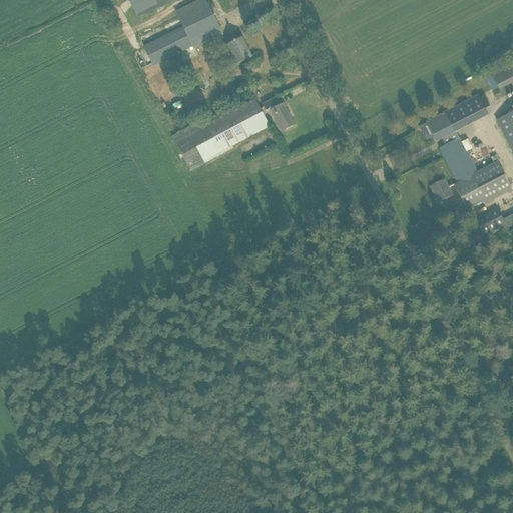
[(127,0),(137,18),(172,0),(127,0)]
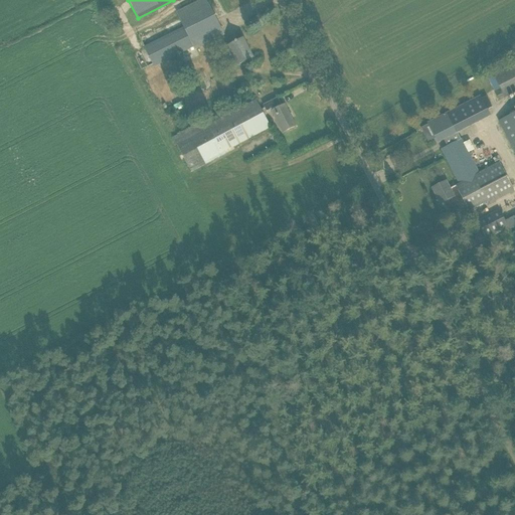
[(183,26),(144,47),(154,67),(193,47),(194,49),(214,39),(223,34),(205,0),(197,0),(195,1),(176,11),(178,16),(183,26)]
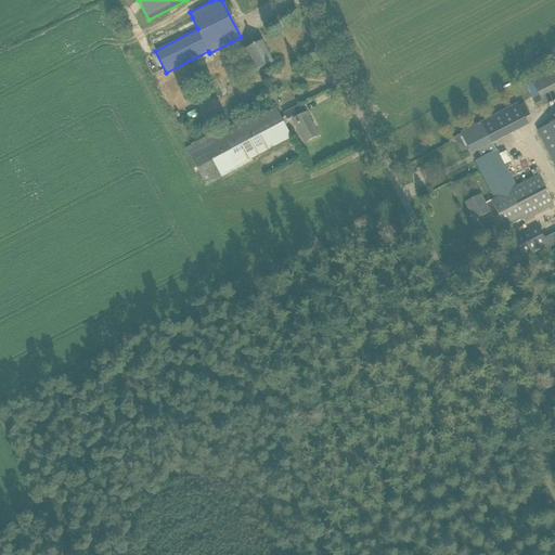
[(91,12),(86,14),(92,29),(98,27),(91,12)]
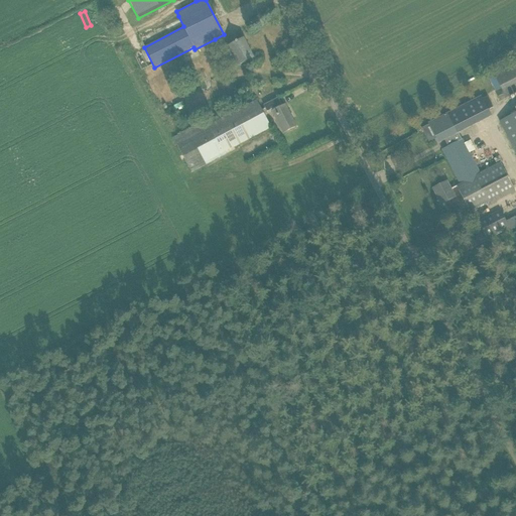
[(235,42),(229,46),(238,66),(253,57),(243,38),(238,41),(237,40),(235,41),(235,42)]
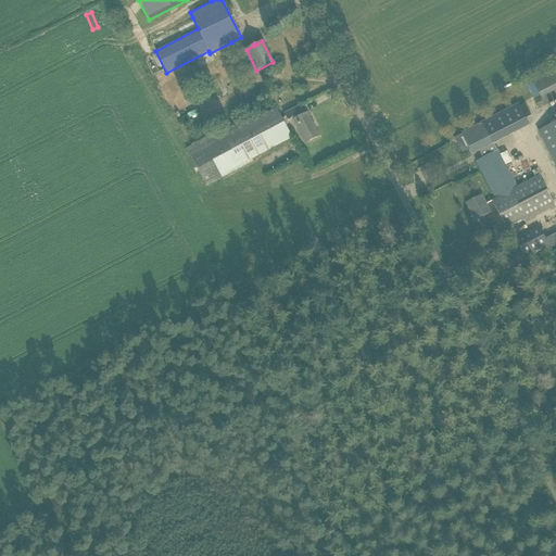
[(533,100),(539,110),(555,100),(555,66),(531,80),(540,97),(533,100)]
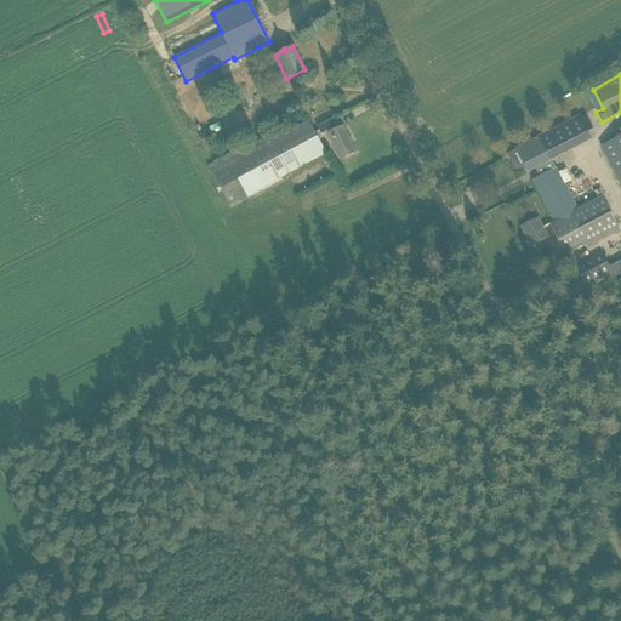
[(335,117),(318,125),(323,134),(339,125),(335,117)]
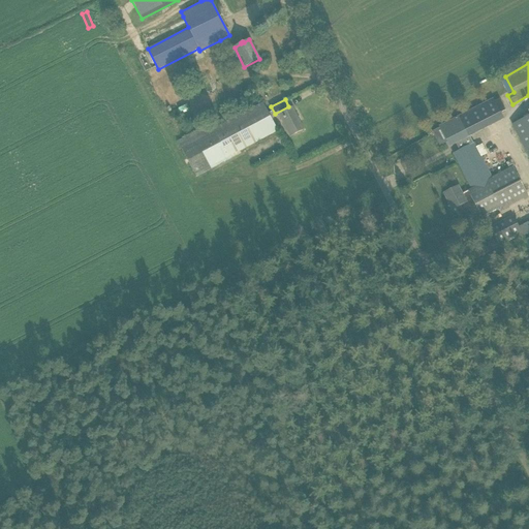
[(439,127),(449,147),(503,119),(493,99),(439,127)]
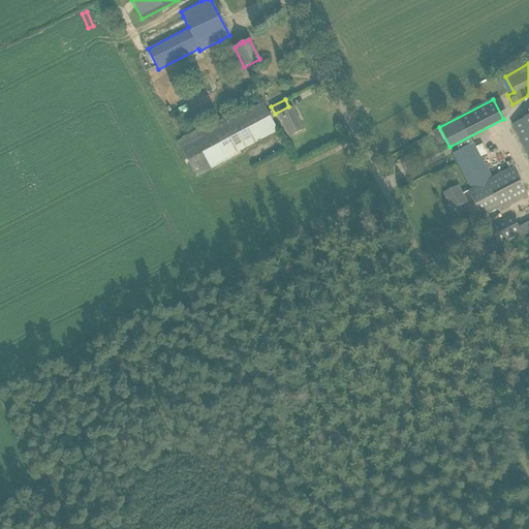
[(239,151),(278,129),(263,102),(214,129),(211,123),(177,141),(195,178),(241,154),(239,151)]
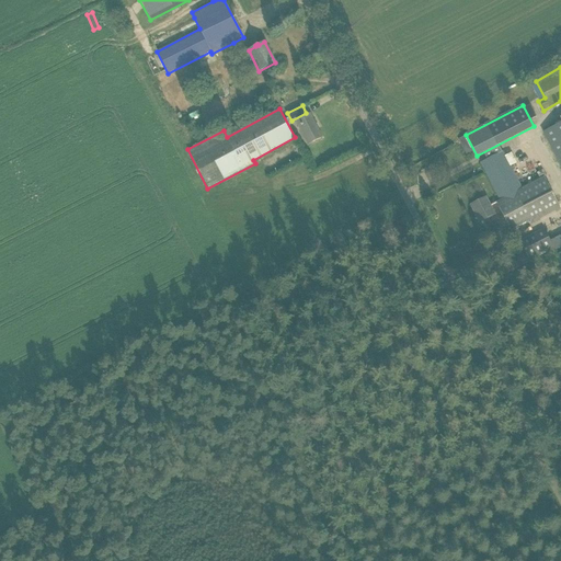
[(296,122),(308,145),(322,137),(310,114),(296,122)]
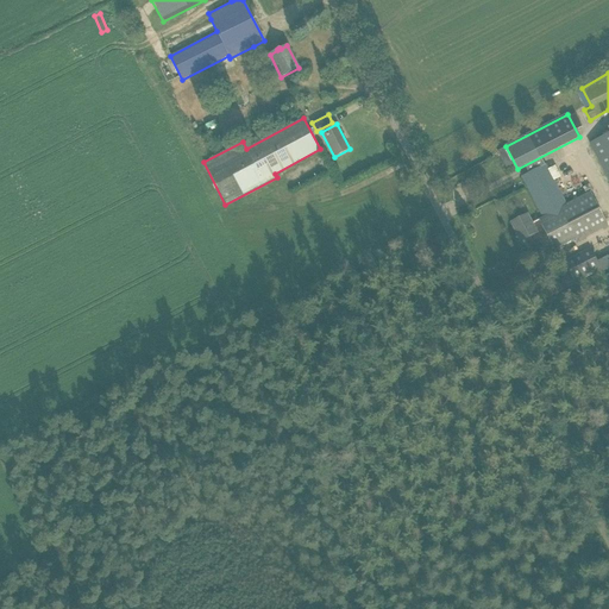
[(608,132),(589,144),(608,182),(608,132)]
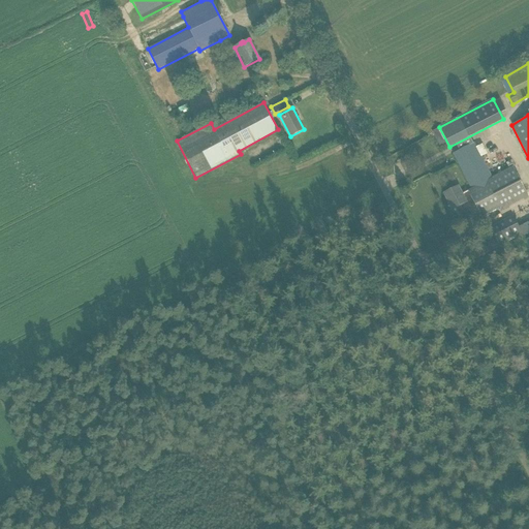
[(159,141),(154,143),(164,168),(169,166),(159,141)]
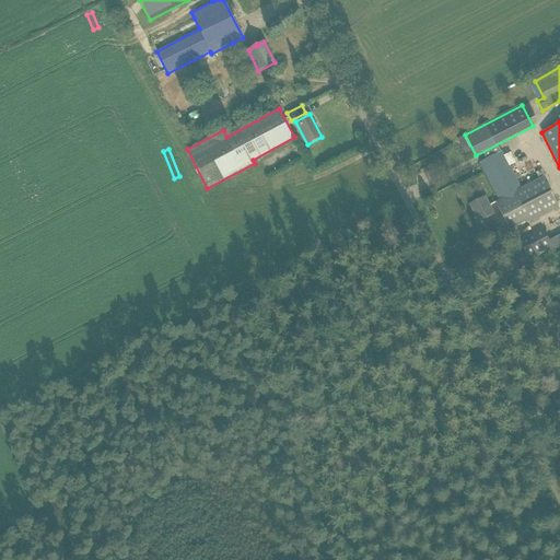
[(485,198),(470,205),(479,222),(493,214),(492,214),(500,211),(509,230),(529,220),(531,222),(559,208),(543,177),(521,188),(502,151),(490,158),(480,163),(499,200),(488,206),(485,198)]
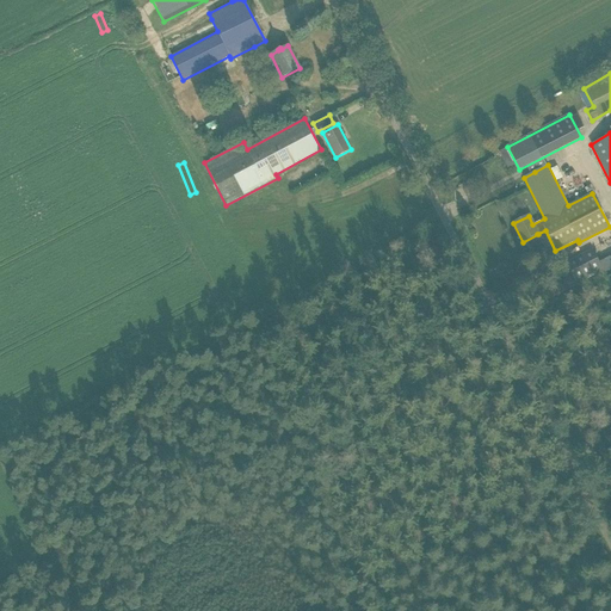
[(380,186),(390,190),(395,179),(383,174),(380,186)]
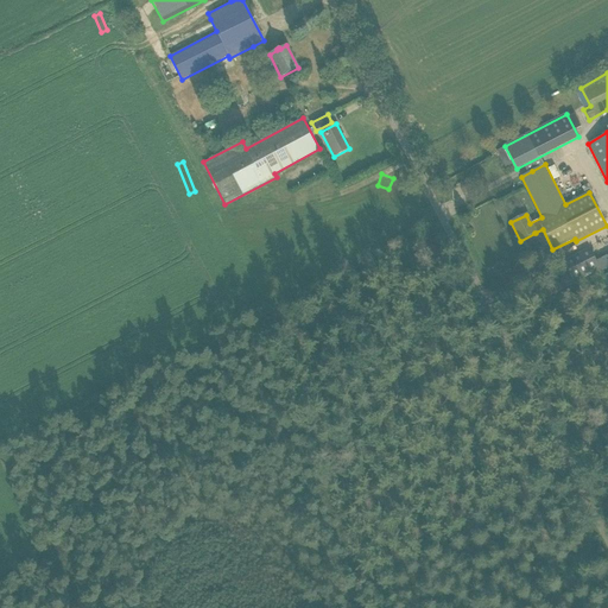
[(317,190),(321,202),(333,198),(328,187),(317,190)]
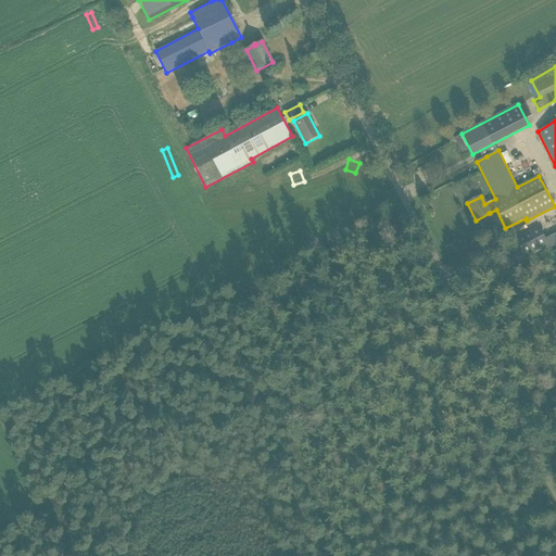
[(277,175),(269,178),(273,189),(281,186),(277,175)]
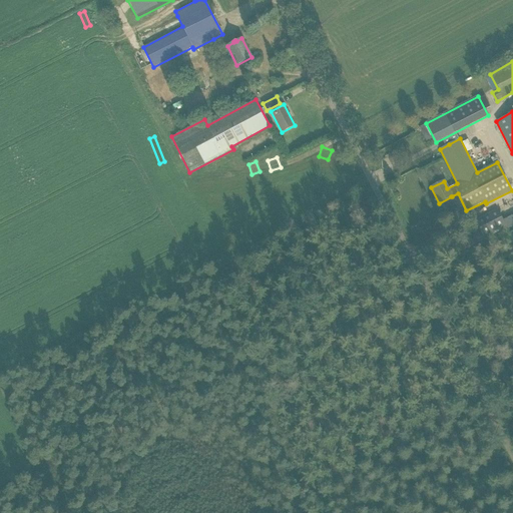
[(221,174),(225,183),(235,178),(231,169),(221,174)]
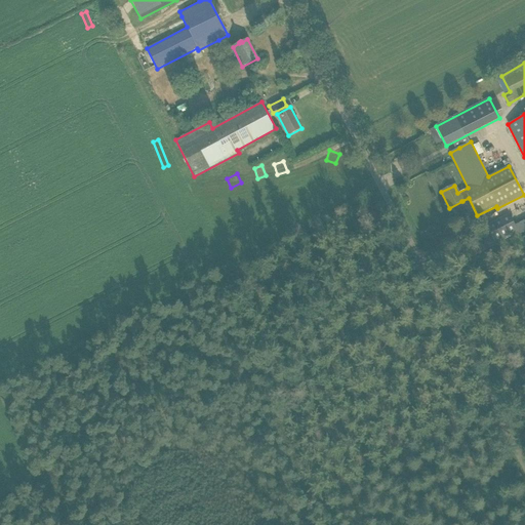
[(354,198),(357,189),(347,185),(344,194),(354,198)]
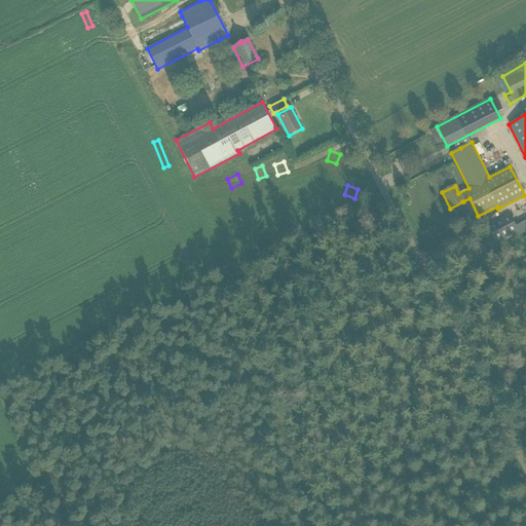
[(181,200),(193,198),(191,190),(180,192),(181,200)]
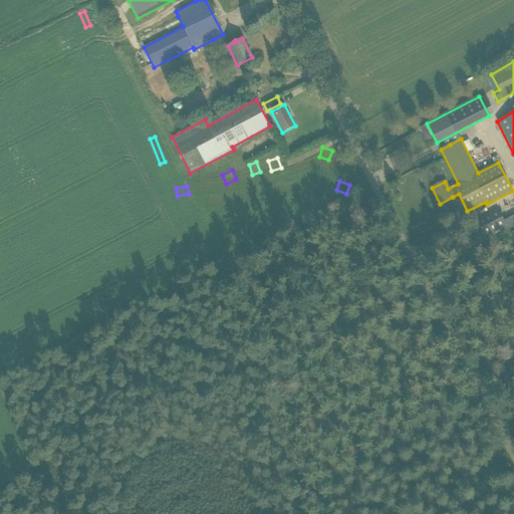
[(507,227),(498,209),(475,221),(484,239),(507,227)]
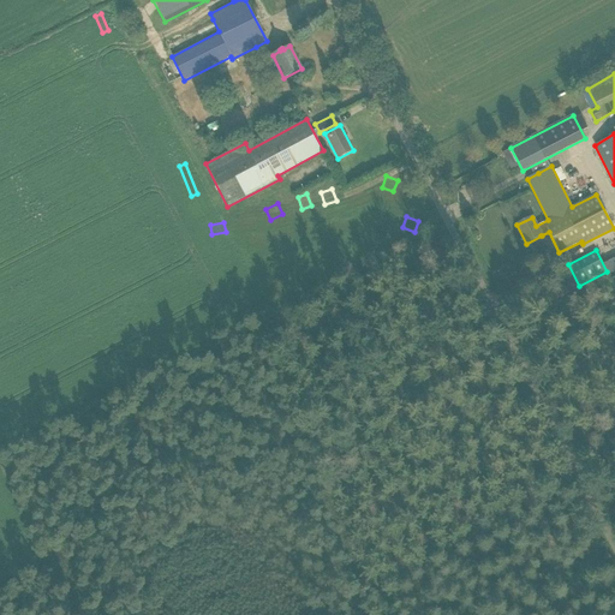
[(304,288),(316,284),(311,273),(300,278),(304,288)]
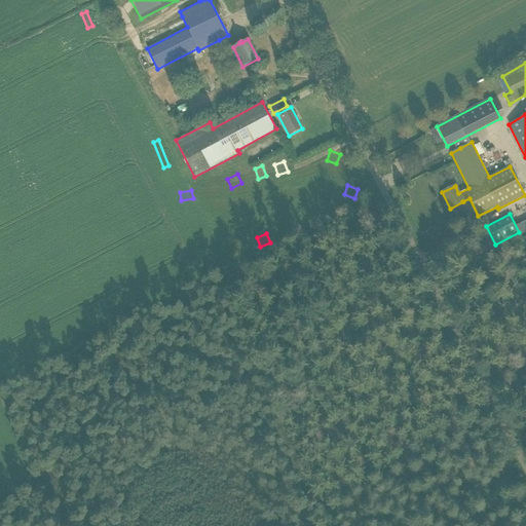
[(150,305),(160,301),(156,291),(147,295),(150,305)]
